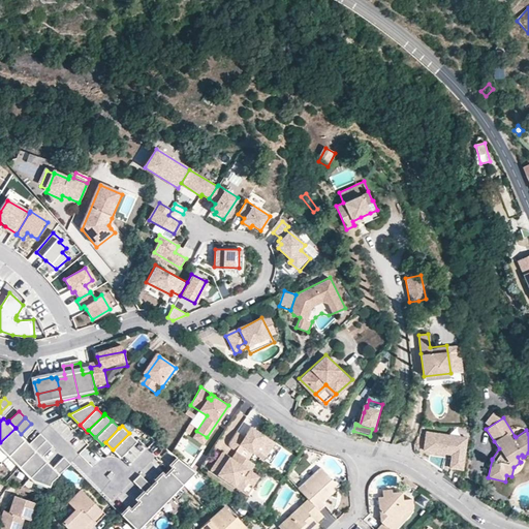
[(272,440),(251,427),(246,433),(249,435),(246,439),(244,437),(236,432),(229,442),(228,443),(228,445),(228,446),(229,447),(230,447),(232,449),(235,450),(240,444),(250,450),(252,447),(262,454),(272,440)]
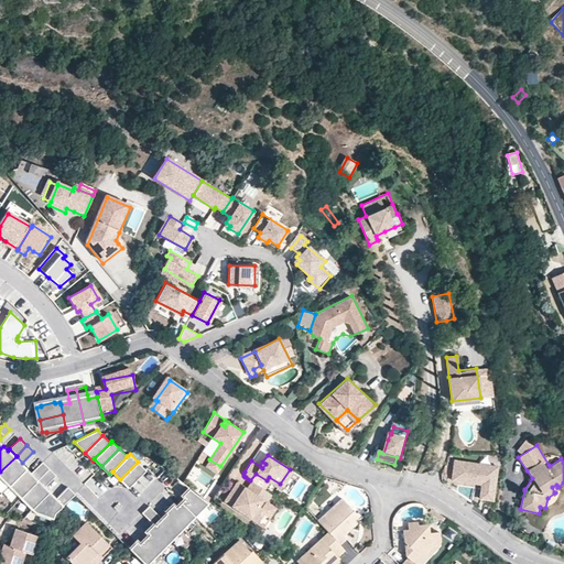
[(22,463),(17,456),(0,472),(0,477),(9,486),(25,469),(21,464),(22,463)]
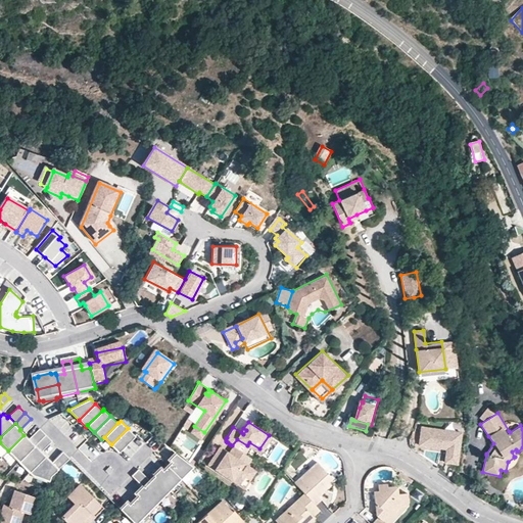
[(204,432),(194,426),(190,432),(200,438),(204,432)]
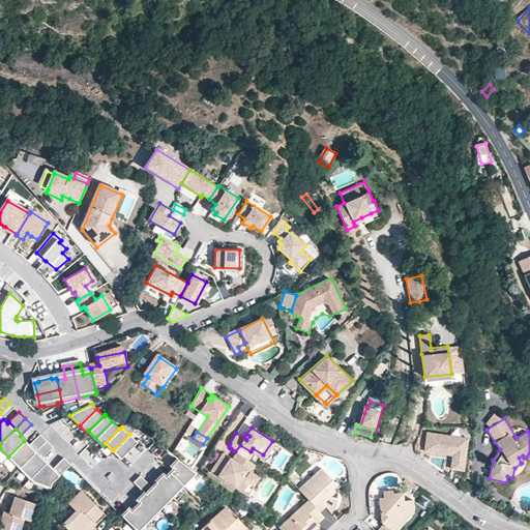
[(465,437),(424,432),(422,449),(450,453),(448,467),(461,469),(465,437)]
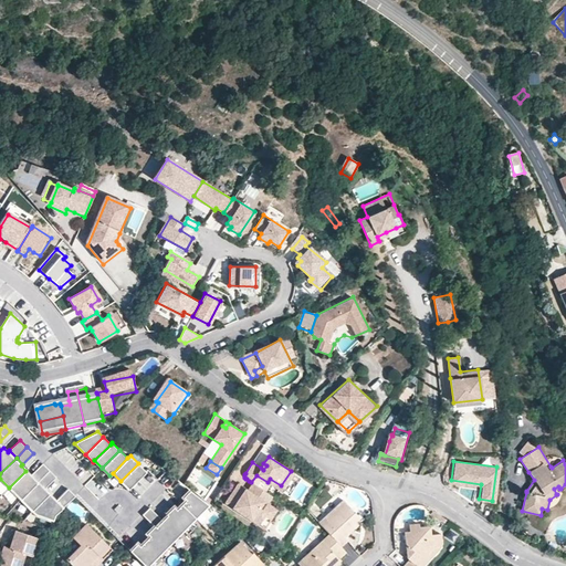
[(39,480),(50,470),(43,463),(32,473),(39,480)]
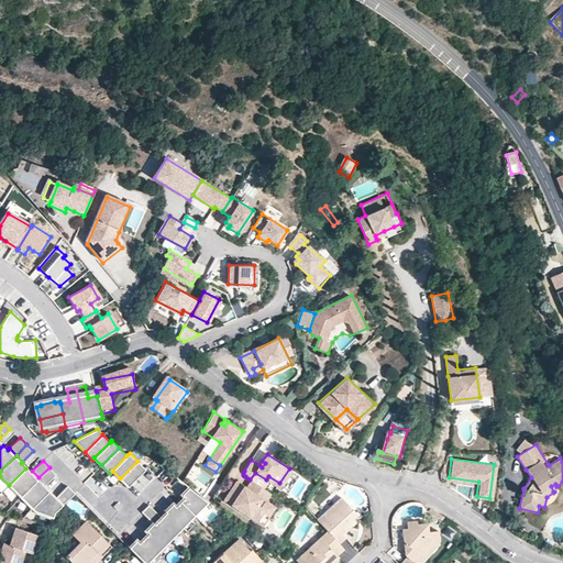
[(128,486),(145,468),(138,461),(120,478),(128,486)]
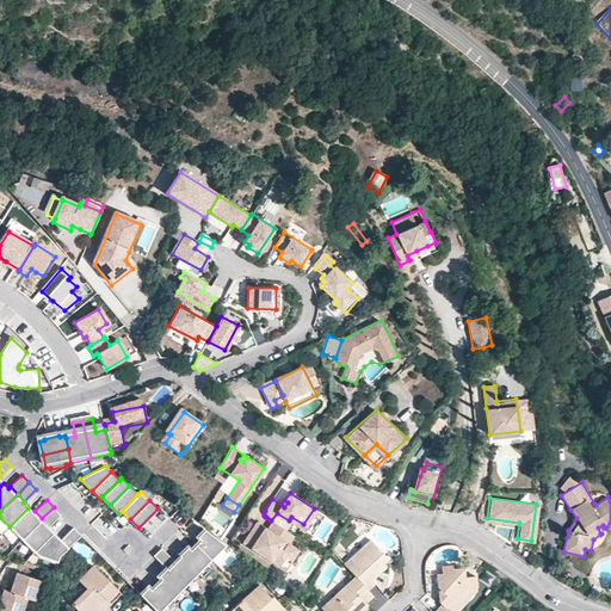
[(50,526),(61,514),(54,507),(42,518),(50,526)]
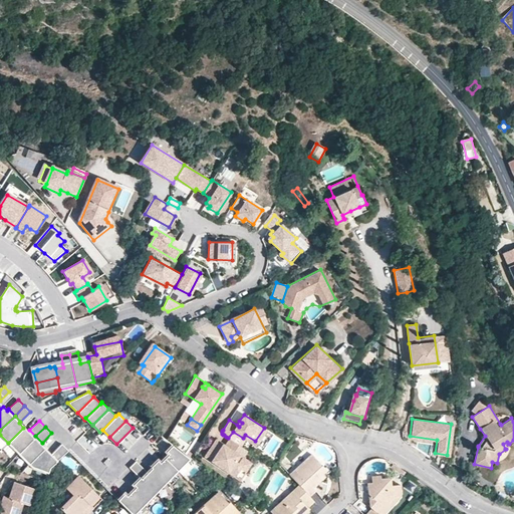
[(23,428),(8,443),(18,454),(35,436),(29,430),(28,432),(23,428)]
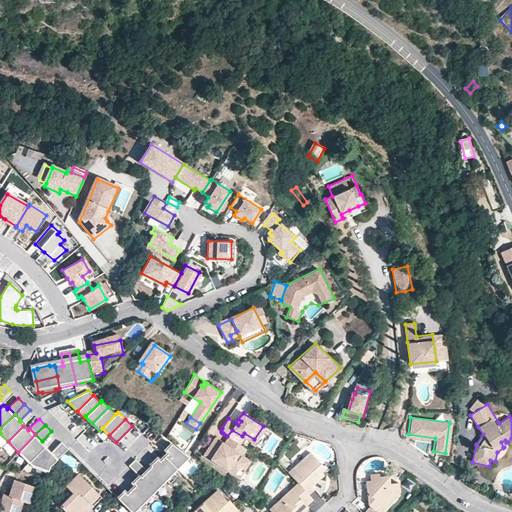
[(254,439),(244,433),(242,436),(251,443),(254,439)]
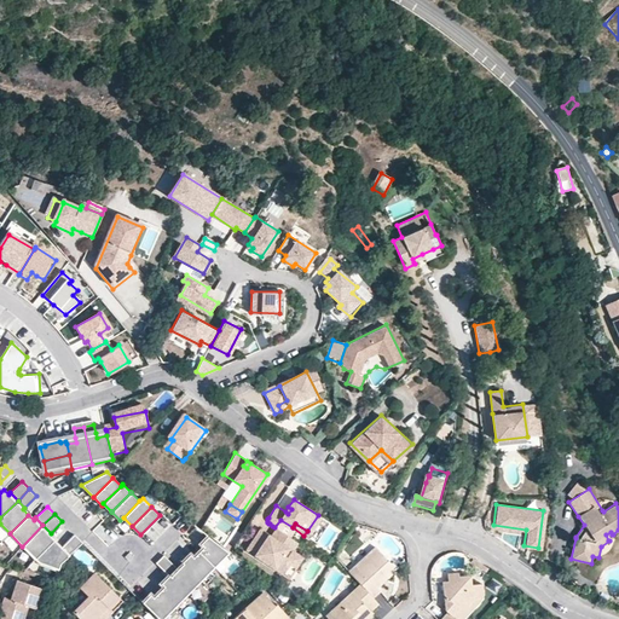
[(51,533),(42,525),(22,547),(35,559),(53,539),(48,534),(51,533)]
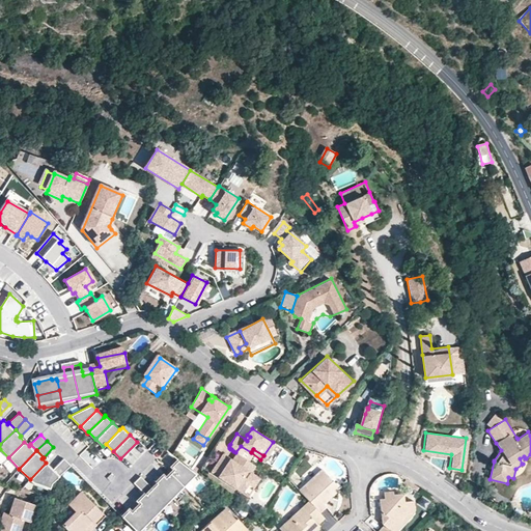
[(232,459),(228,457),(226,459),(224,458),(223,454),(211,472),(242,493),(247,483),(249,481),(245,478),(243,476),(247,471),(249,472),(250,472),(254,465),(236,453),(232,459)]
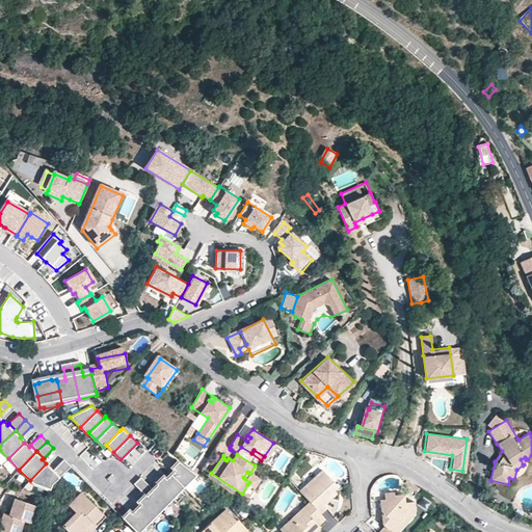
[(71,467),(63,459),(52,471),(46,463),(30,480),(32,482),(50,489),(52,484),(71,467)]
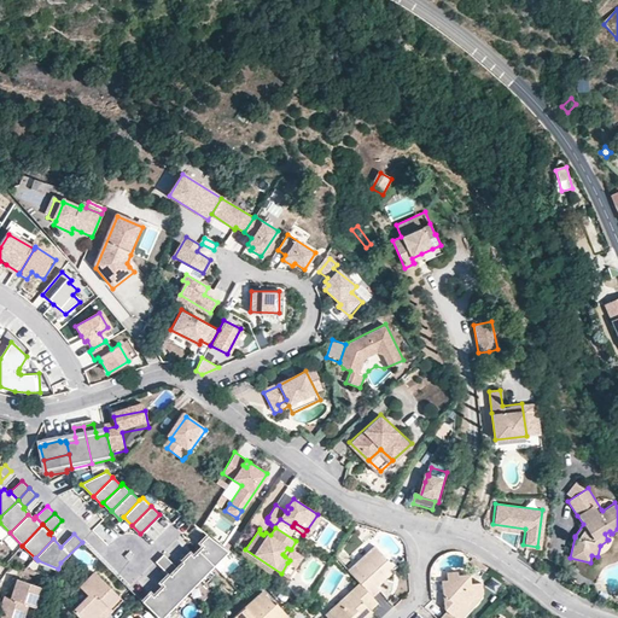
[(202,546),(210,537),(208,534),(199,542),(202,546)]
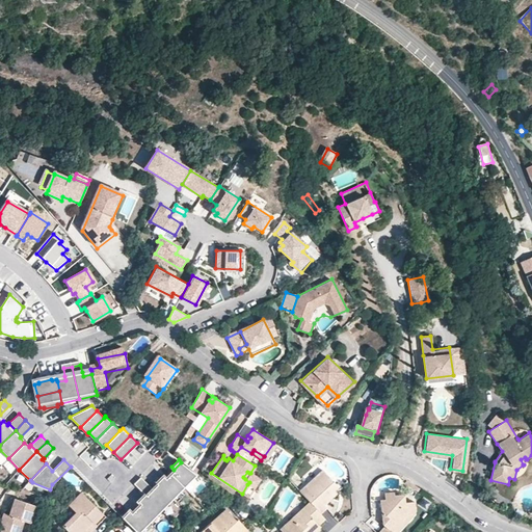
[(195,474),(181,462),(174,470),(170,473),(183,486),(195,474)]
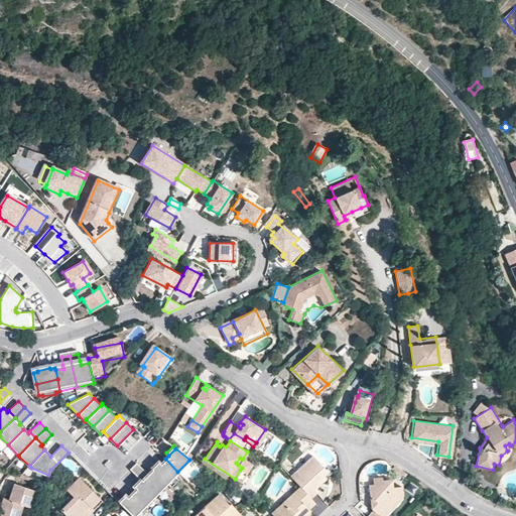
[(328,472),(312,456),(290,476),(299,486),(310,498),(317,492),(314,489),(323,481),(320,478),(324,475),(328,472)]
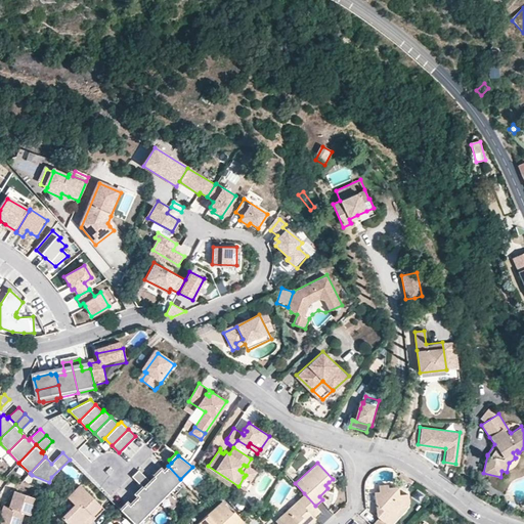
[(169,490),(180,479),(168,466),(163,472),(157,478),(169,490)]
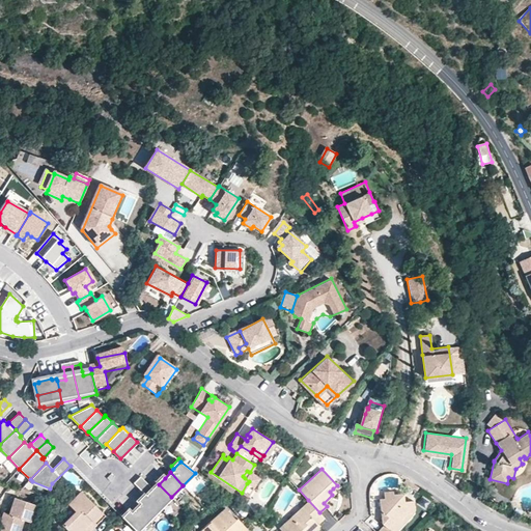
[(250,472),(249,472),(245,478),(249,481),(247,483),(252,487),(258,478),(250,472)]
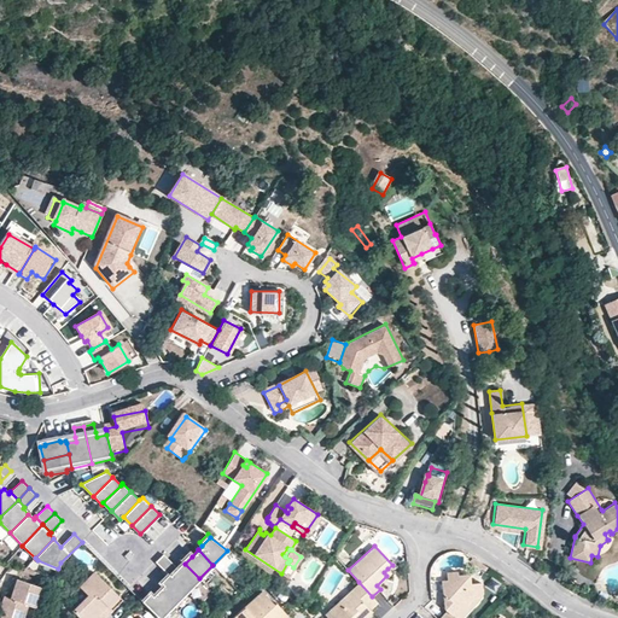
[(185,564),(182,561),(176,566),(163,553),(156,561),(168,573),(172,576),(186,592),(199,578),(185,564)]
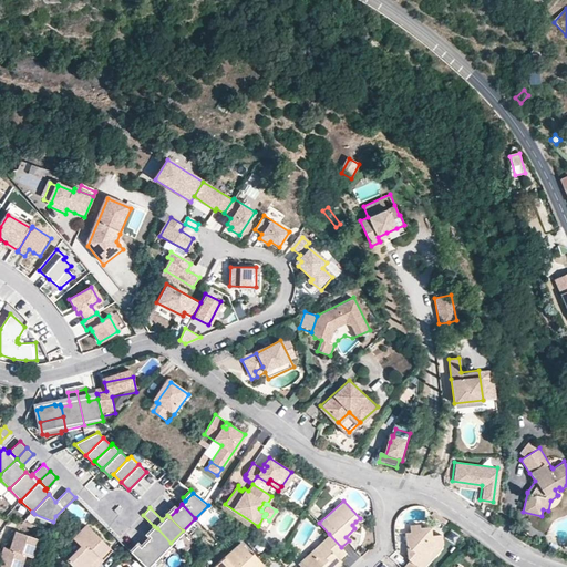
[(167,515),(169,517),(176,511),(173,507),(166,514),(167,515)]
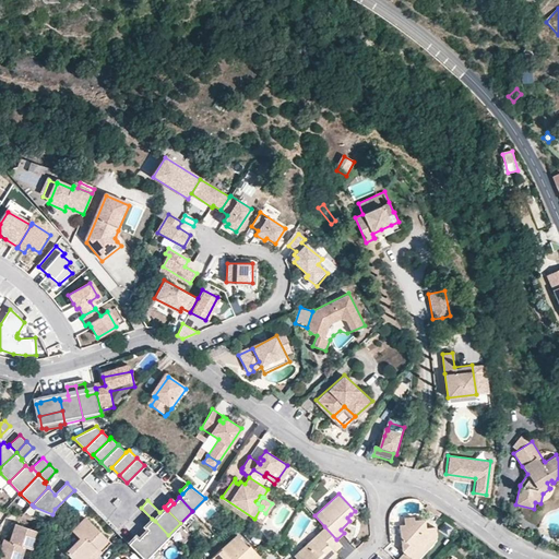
[(442,514),(427,504),(425,508),(440,518),(442,514)]
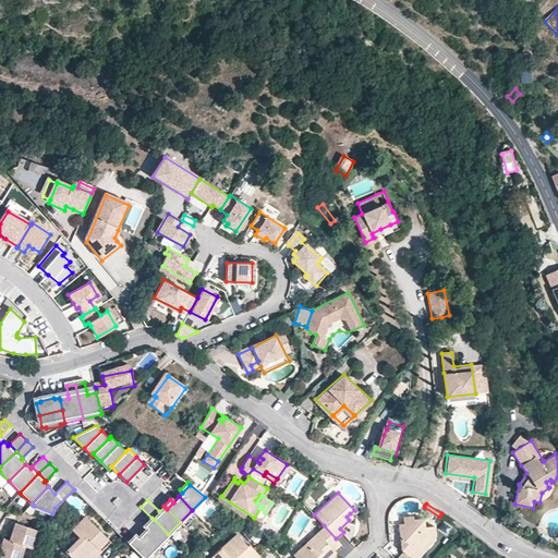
[(424,519),(423,518),(413,518),(412,516),(402,517),(403,523),(399,523),(399,535),(407,542),(400,549),(402,550),(396,557),(411,557),(408,555),(414,547),(421,547),(427,540),(435,540),(435,525),(424,526),(424,519)]
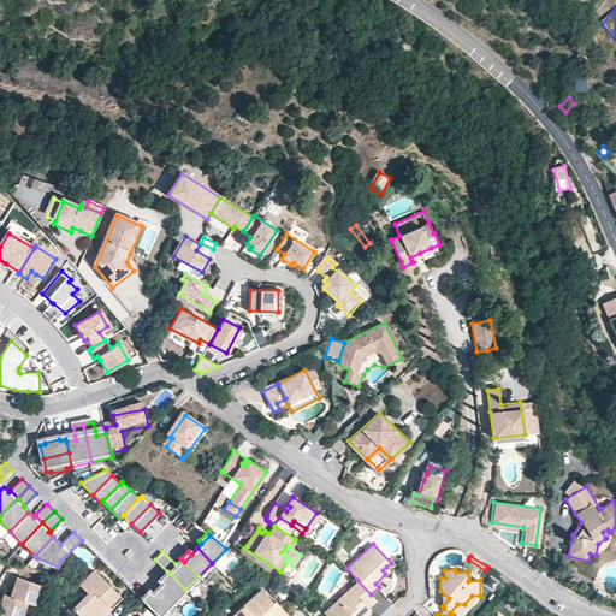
[(119,596),(94,570),(80,585),(88,593),(72,609),(78,615),(101,615),(99,612),(106,604),(108,606),(119,596)]
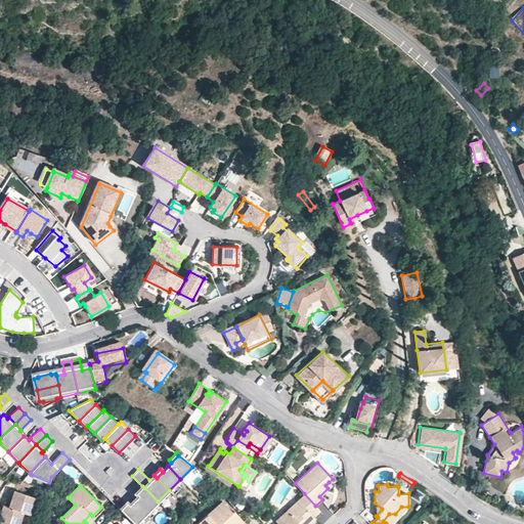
[(138,495),(145,488),(142,486),(136,492),(138,495)]
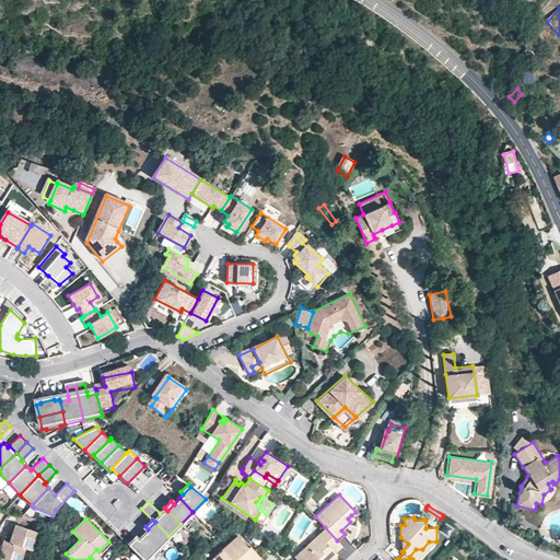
[(146,526),(140,532),(156,548),(168,536),(155,522),(148,529),(146,526)]
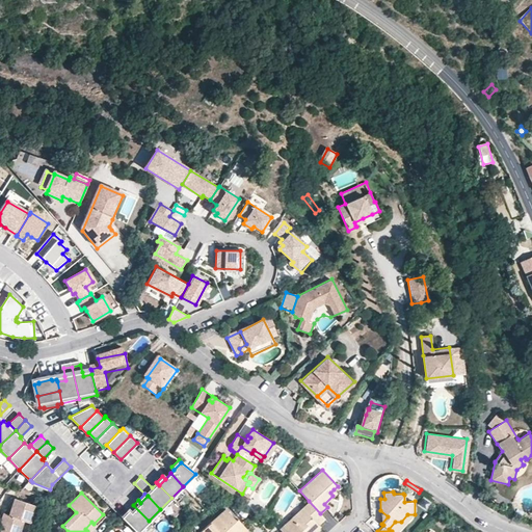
[(35,504),(14,498),(10,506),(8,514),(3,512),(0,521),(0,530),(3,531),(19,531),(24,521),(29,522),(35,504)]
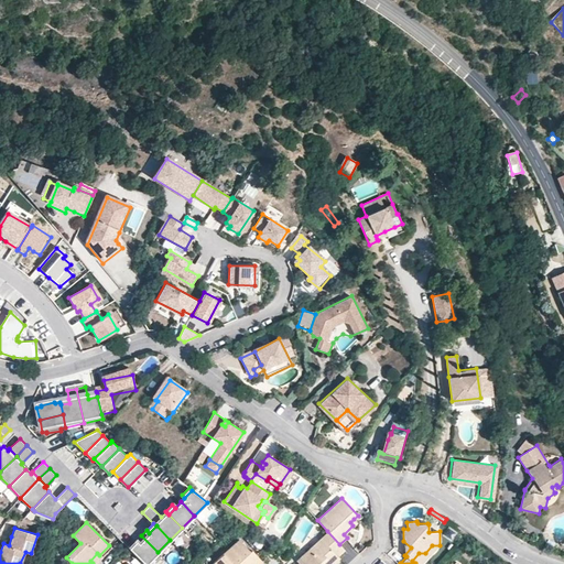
[(339,544),(327,531),(296,561),(299,563),(332,563),(338,559),(339,557),(337,555),(344,550),(339,544)]
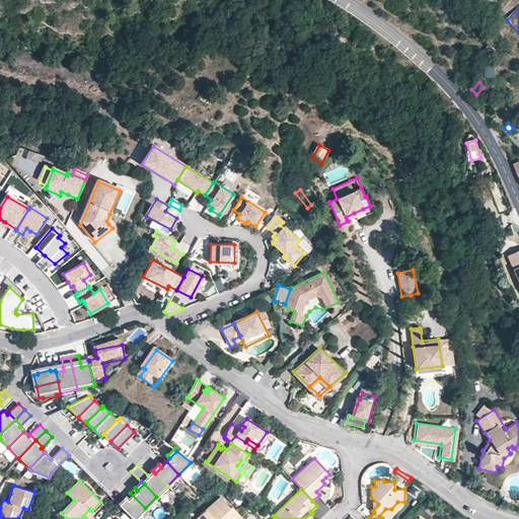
[(121,507),(133,518),(134,518),(145,508),(130,493),(126,497),(128,500),(121,507)]
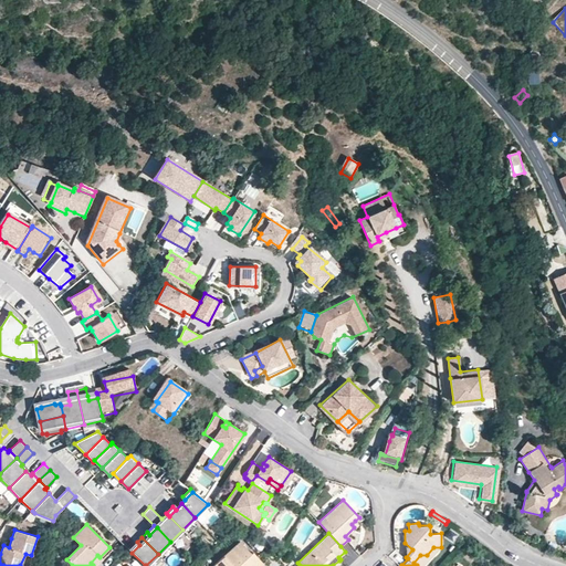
[(251,553),(240,541),(212,565),(261,565),(264,564),(252,552),(251,553)]
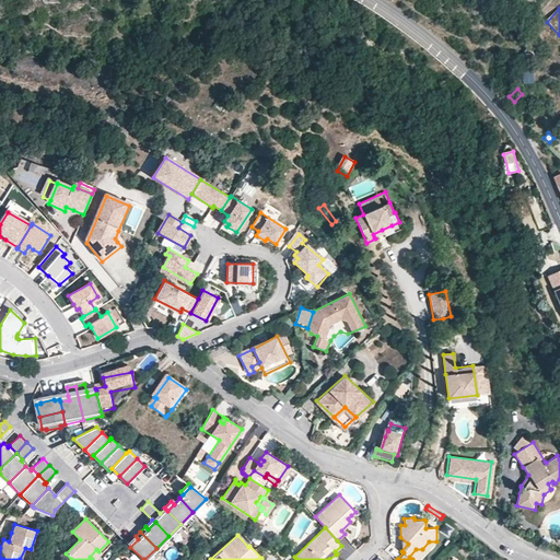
[(138,539),(136,536),(128,545),(130,547),(138,539)]
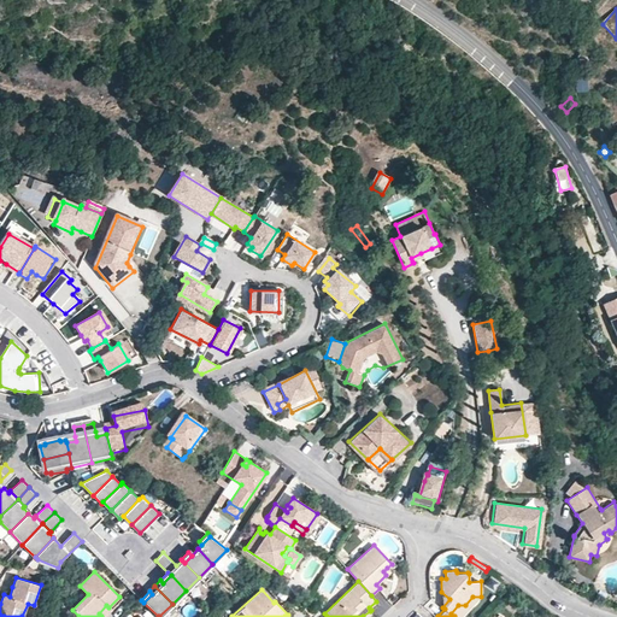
[(104,616),(122,599),(119,597),(109,607),(106,605),(99,613),(101,616),(104,616)]
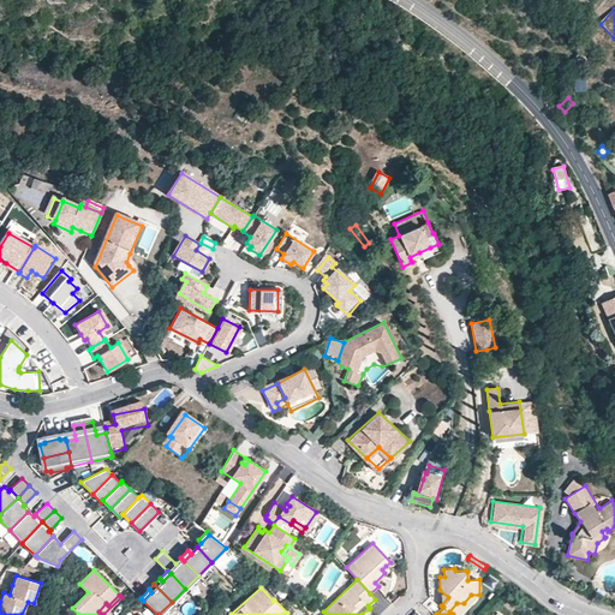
[(314,611),(305,602),(302,605),(310,614),(314,611)]
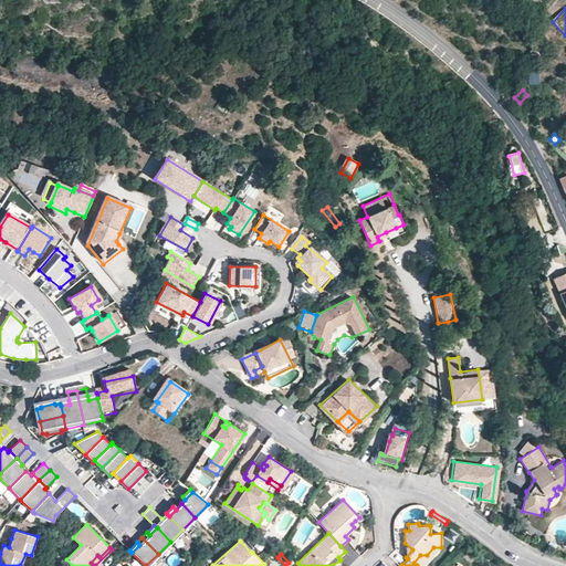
[(420,555),(413,563),(417,565),(425,565),(435,555),(427,555),(420,555)]
